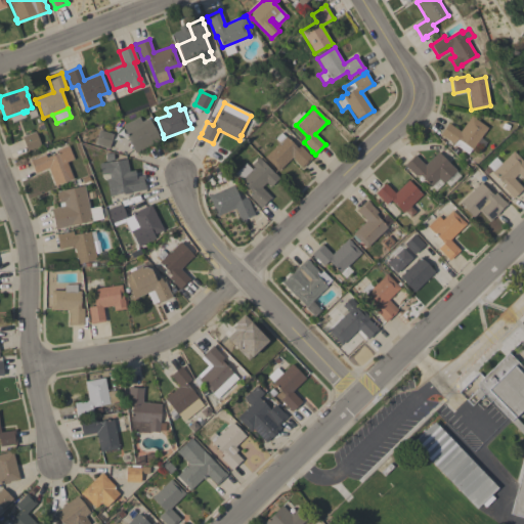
[(460,131),(471,115),(475,118),(475,119),(487,127),(472,149),(471,148),(468,154),(444,137),(443,137),(439,134),(447,123),(460,131)]
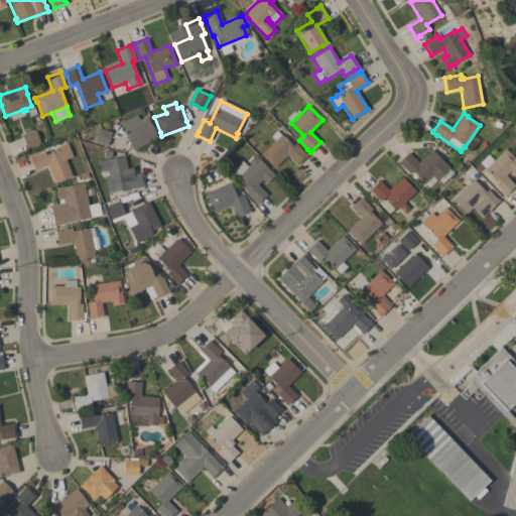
[(133,150),(123,132),(125,131),(121,124),(136,116),(140,122),(141,121),(142,122),(148,119),(157,138),(133,150)]
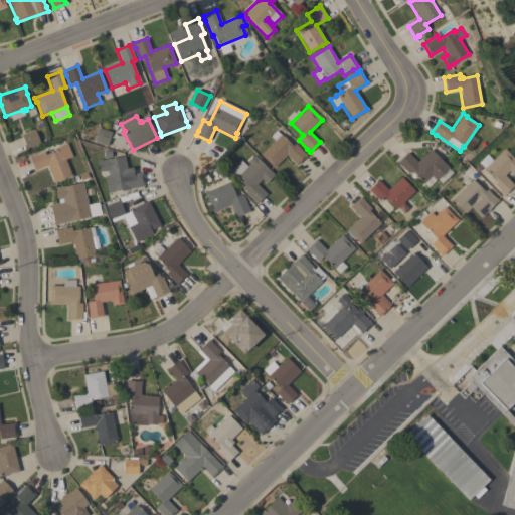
[(111,132),(107,146),(93,141),(97,128),(111,132)]
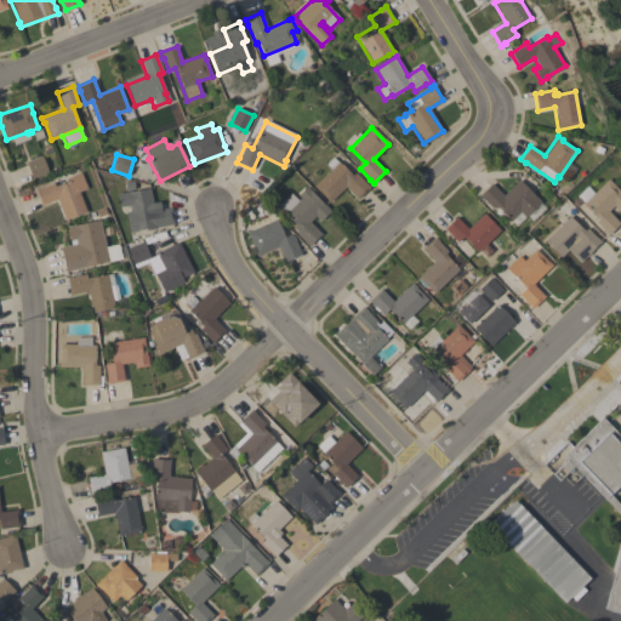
[(41,155),(47,172),(32,178),(26,163),(41,155)]
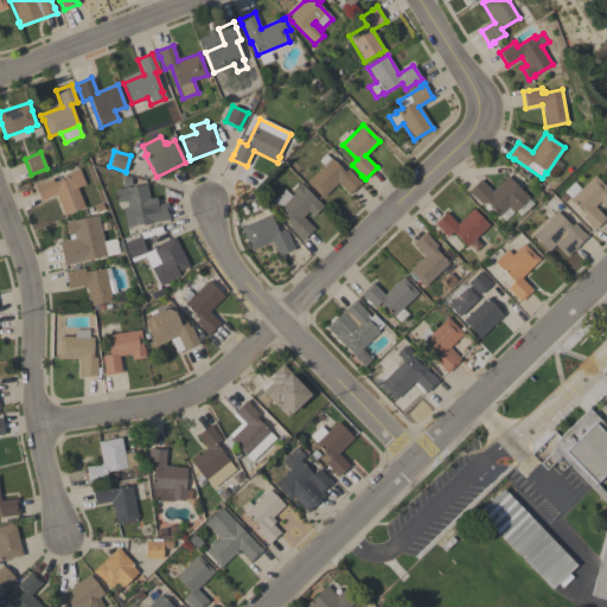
[(338,183),(323,197),(306,181),(324,165),(319,160),(325,153),(330,158),(331,158),(345,172),(347,168),(358,179),(362,183),(350,195),(338,183)]
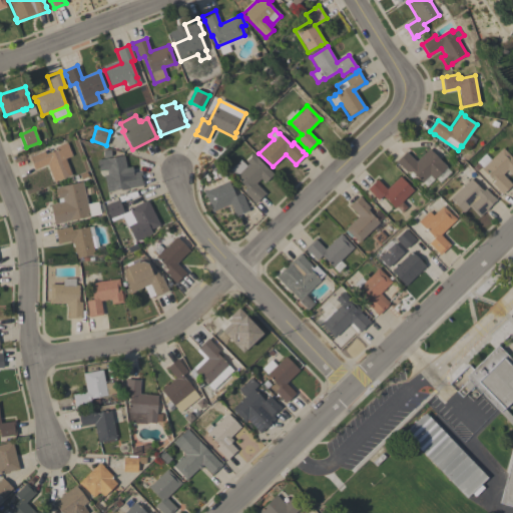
[(47,164),(33,169),(28,156),(44,150),(45,153),(56,149),(55,147),(66,142),(71,155),(65,158),(71,174),(53,181),(47,164)]
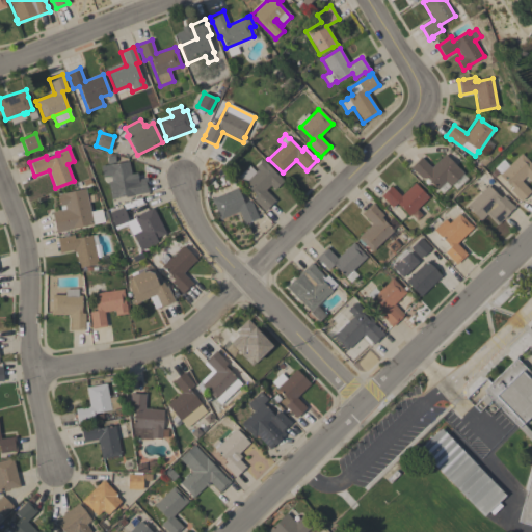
[(531,163),(531,162),(531,163),(531,181),(531,182),(526,177),(521,181),(531,191),(521,201),(509,189),(512,187),(500,175),(521,153),(531,163)]
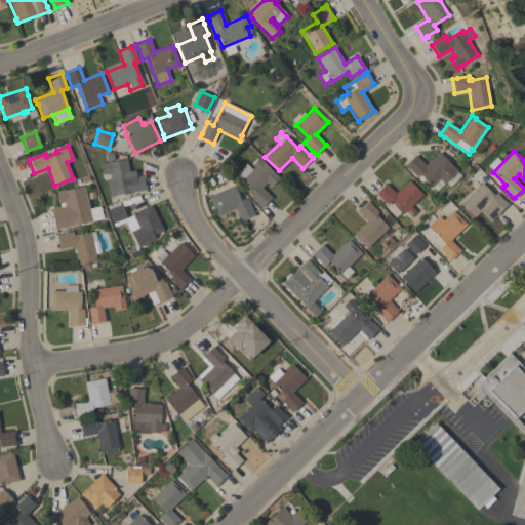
[(456,170),(443,184),(439,179),(432,187),(421,175),(420,175),(418,173),(416,176),(409,169),(408,169),(404,165),(415,155),(425,165),(439,152),(456,170)]
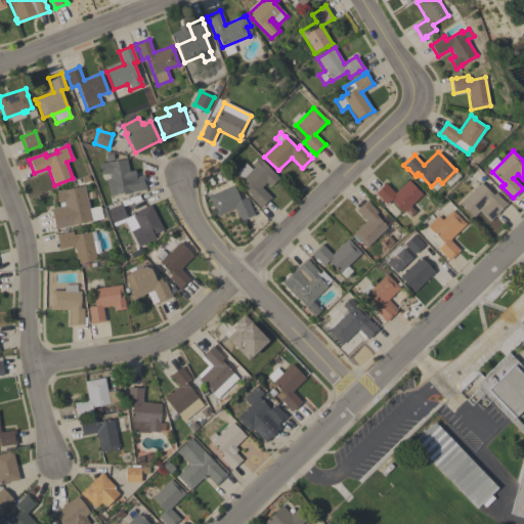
[(278,178),(270,186),(265,182),(261,187),(271,198),(260,208),(257,204),(249,195),(252,192),(249,190),(250,190),(241,180),(234,173),(246,163),(252,169),(254,167),(251,165),(259,158),(278,178)]
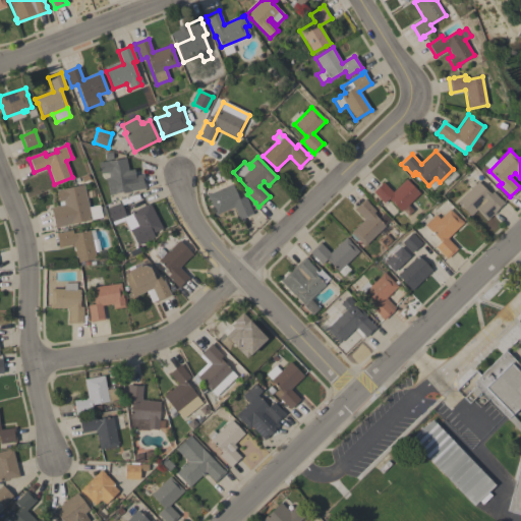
[(146,188),(130,190),(130,191),(122,193),(122,192),(115,193),(108,195),(105,178),(109,177),(108,172),(100,173),(98,162),(107,161),(125,158),(128,170),(133,169),(134,175),(143,174),(146,188)]
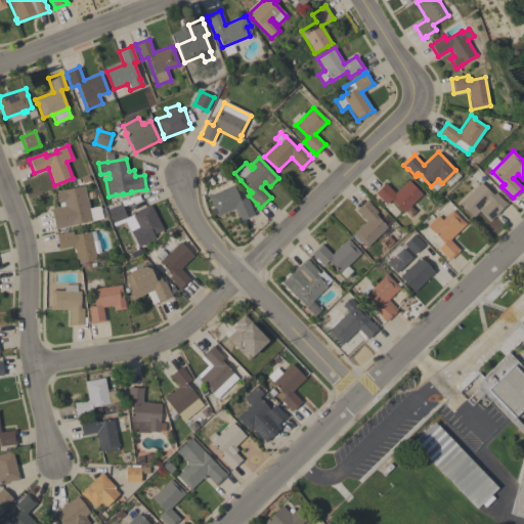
[(422,193),(403,213),(390,200),(386,204),(375,192),(385,182),(395,192),(408,179),(422,193)]
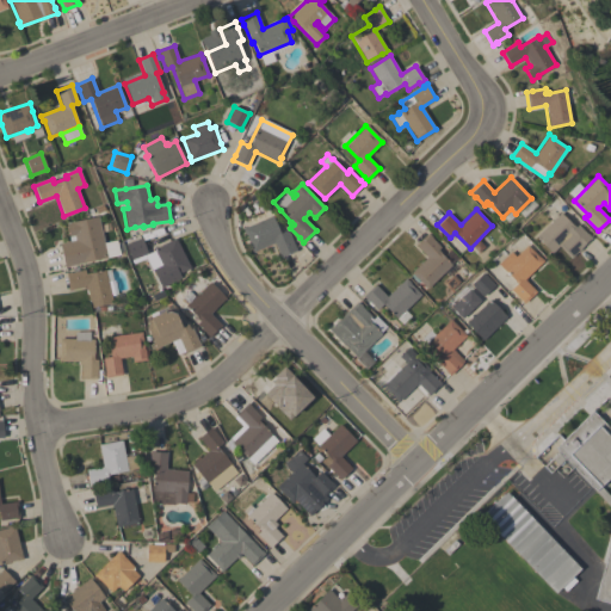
[(559,246),(551,253),(536,236),(561,213),(575,227),(578,224),(586,234),(587,233),(591,238),(571,258),(559,246)]
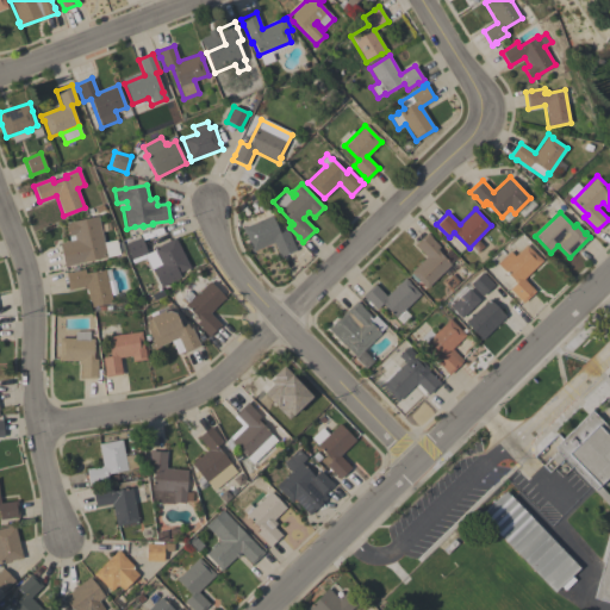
[(272,215),(280,234),(287,230),(296,250),(279,257),(273,244),(267,247),(267,246),(251,251),(242,228),(272,215)]
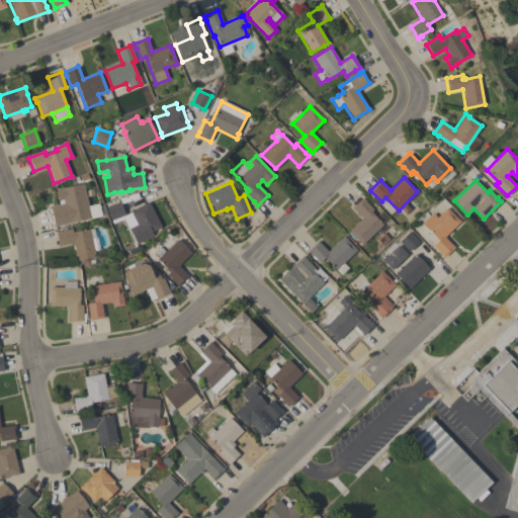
[(91,218),(55,227),(50,206),(63,203),(63,199),(58,200),(56,189),(61,187),(61,188),(83,183),(91,218)]
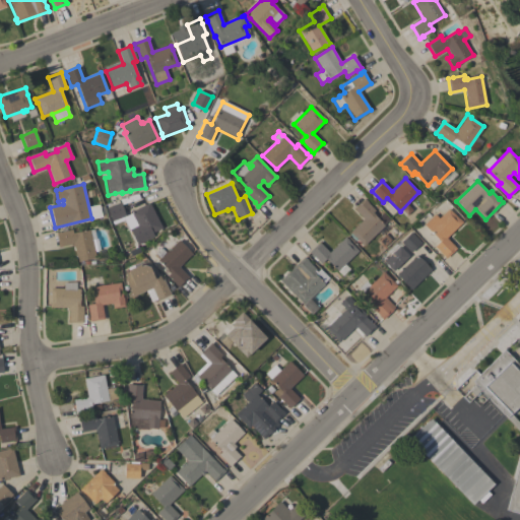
[(364,246),(356,239),(354,240),(349,235),(350,234),(349,232),(364,218),(353,208),(364,198),(368,202),(367,202),(375,210),(372,212),(376,216),(384,225),(364,246)]
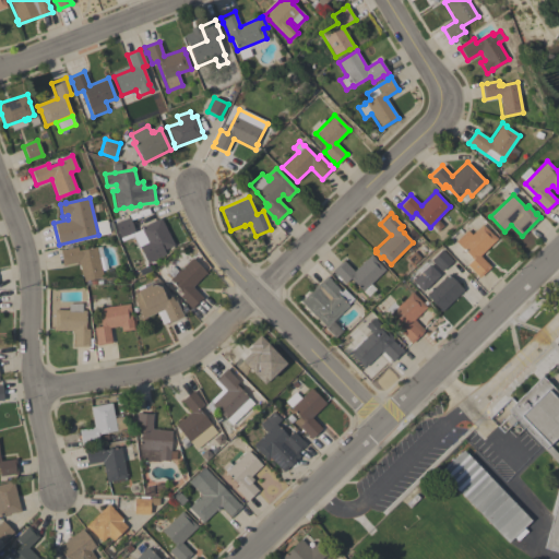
[(129,217),(134,233),(120,238),(115,223),(129,217)]
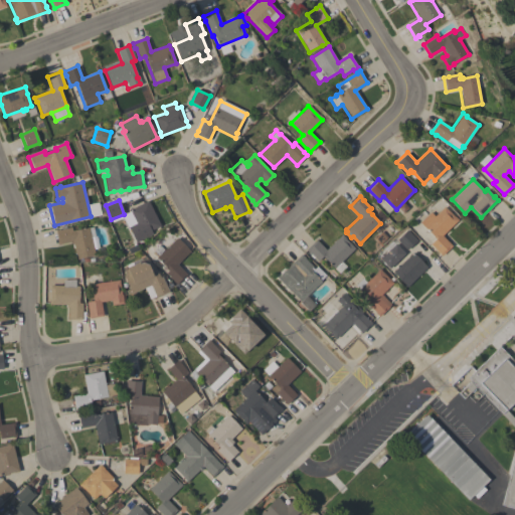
[(136,222),(132,224),(127,215),(131,213),(129,210),(142,203),(142,202),(147,200),(160,226),(156,228),(156,227),(142,235),(136,222)]
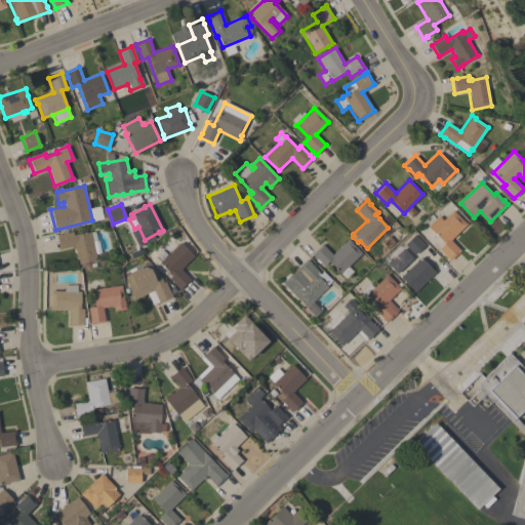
[(439,215),(443,219),(452,210),(462,220),(467,224),(450,240),(460,250),(449,260),(438,248),(444,243),(428,227),(439,215)]
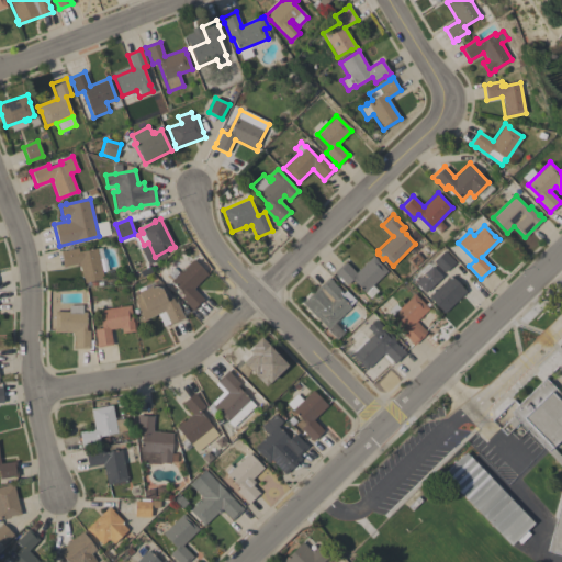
[(78,263),(64,267),(60,251),(77,247),(78,253),(96,248),(97,249),(101,248),(103,258),(99,260),(103,278),(83,283),(78,263)]
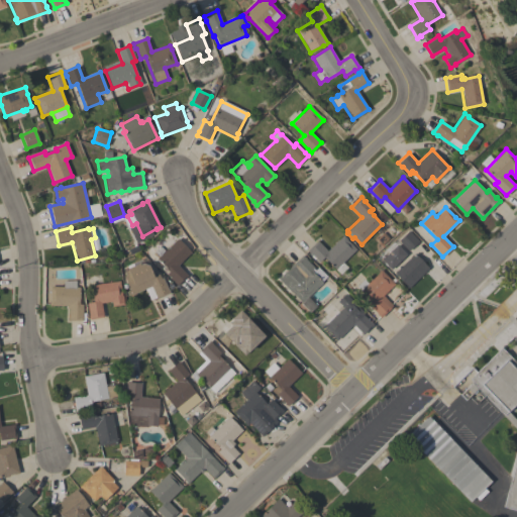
[(398,240),(408,230),(418,241),(408,251),(398,240)]
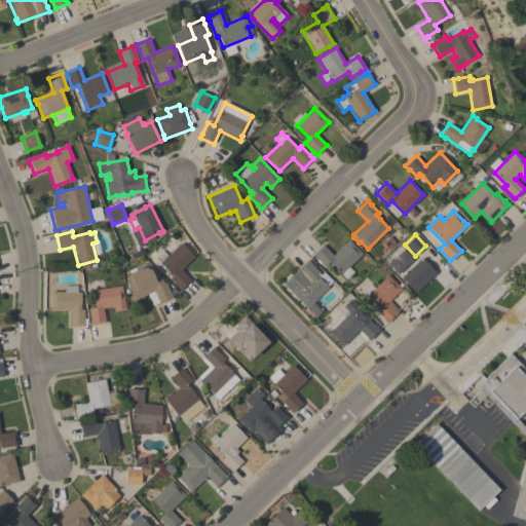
[(387,251),(382,245),(389,237),(396,242),(387,251)]
